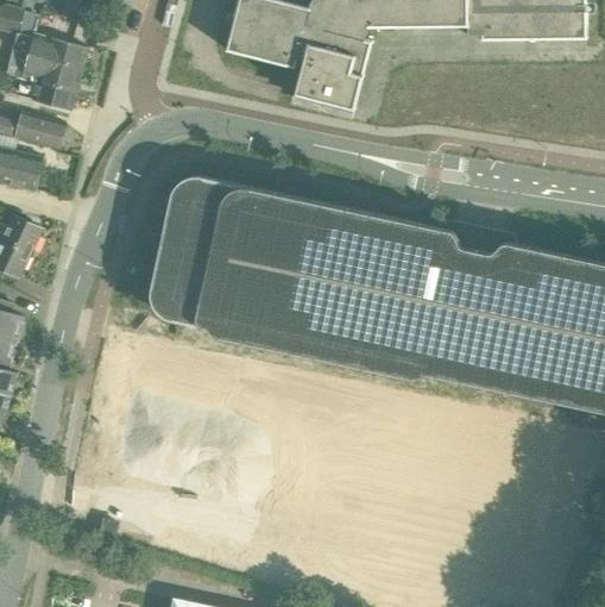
[(82,0),(62,0),(58,13),(77,18),(82,0)]
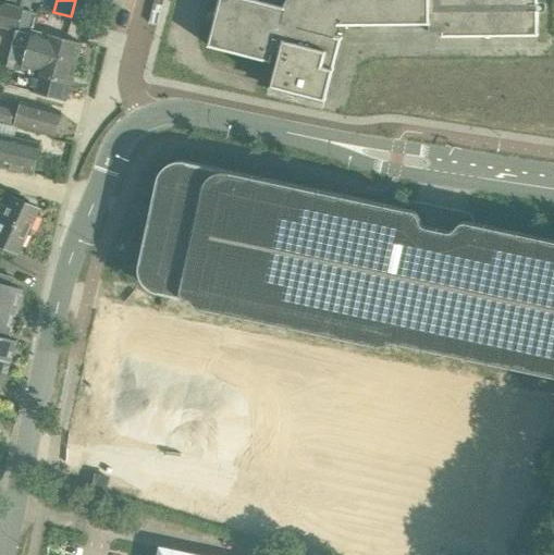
[(465,38),(536,37),(534,0),(282,0),(284,1),(282,8),(281,8),(253,0),(218,0),(206,47),(207,48),(222,51),(269,63),(272,54),(277,56),(268,88),(269,89),(323,102),(340,38),(333,36),(335,26),(336,26),(427,25),(426,26),(427,34),(439,34),(439,38),(465,38)]
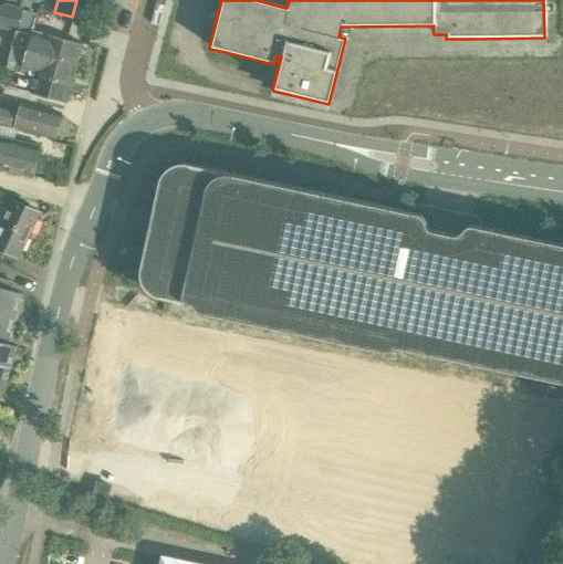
[(0,28),(13,32),(14,32),(20,10),(2,6),(0,7),(0,28)]
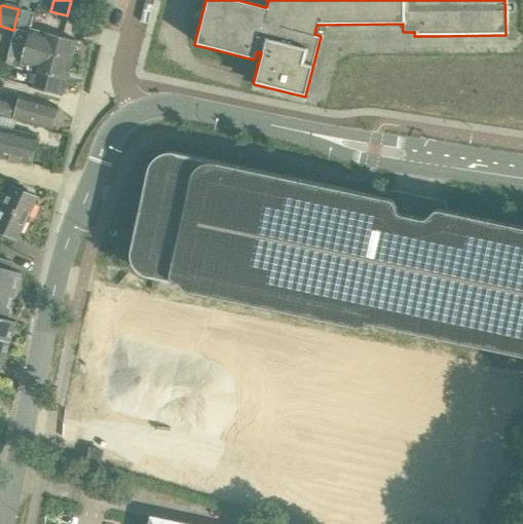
[(41,36),(28,33),(33,13),(19,9),(13,30),(9,44),(70,62),(75,43),(41,34),(41,36)]
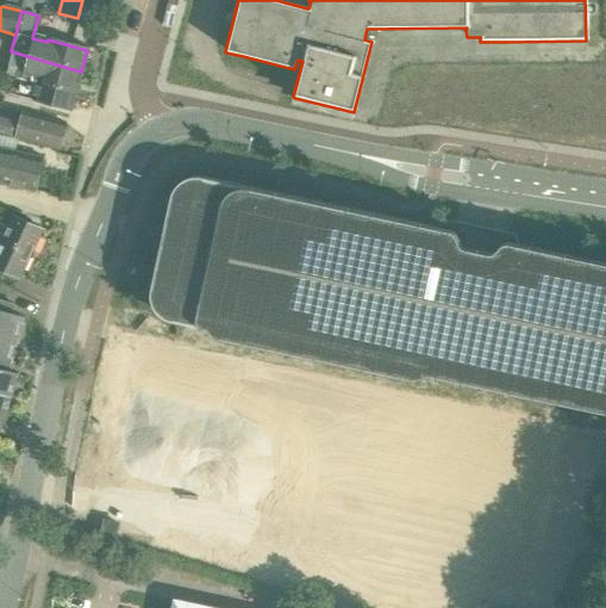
[(75,94),(81,72),(11,51),(6,67),(18,70),(39,76),(37,85),(75,94)]
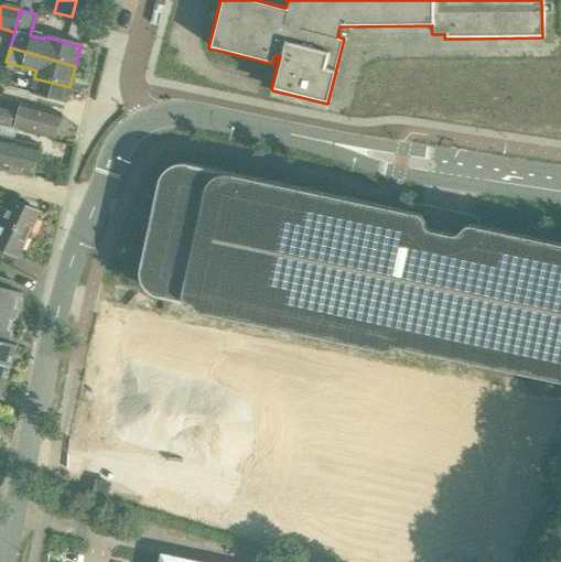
[(64,104),(69,87),(34,78),(36,71),(17,65),(14,74),(19,75),(15,85),(30,89),(29,94),(64,104)]
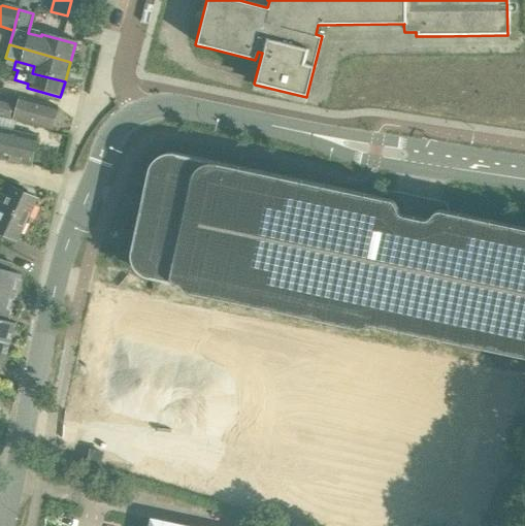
[(0,117),(50,130),(56,108),(20,99),(18,106),(0,101),(0,117)]
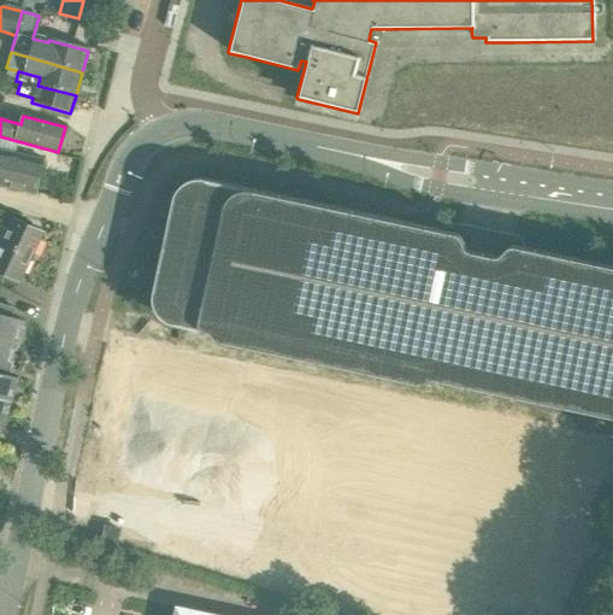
[(0,187),(35,194),(42,160),(0,151),(0,187)]
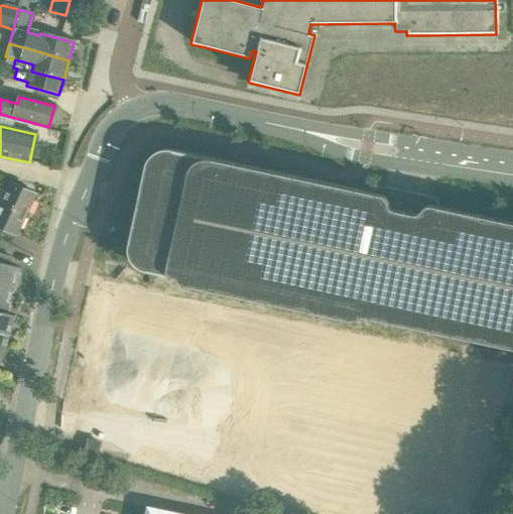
[(126,248),(126,250),(126,252),(126,254),(126,256),(127,258),(128,260),(129,261),(130,263),(131,264),(132,266),(133,267),(135,268),(136,269),(138,270),(140,271),(142,272),(144,272),(170,278),(171,278),(172,279),(173,279),(174,280),(175,281),(176,282),(176,283),(177,284),(178,285),(179,285),(180,286),(181,286),(182,287),(183,287),(184,287),(345,322),(347,322),(348,323),(349,323),(350,323),(351,322),(352,322),(353,320),(354,320),(355,319),(356,319),(357,319),(357,318),(358,318),(359,318),(360,318),(361,318),(362,318),(363,318),(512,351),(512,224),(435,208),(430,207),(429,207),(428,207),(427,207),(426,207),(425,207),(424,207),(423,208),(422,208),(421,209),(418,212),(417,213),(416,214),(416,215),(415,215),(414,215),(413,215),(413,216),(412,216),(411,216),(411,215),(410,215),(401,213),(392,211),(391,211),(390,211),(390,210),(389,210),(388,209),(387,208),(387,207),(387,206),(386,206),(386,205),(386,204),(386,203),(386,202),(385,202),(385,201),(384,200),(384,199),(383,199),(382,198),(382,197),(381,197),(380,196),(379,196),(364,193),(179,153),(168,150),(166,150),(164,150),(162,150),(161,150),(159,151),(157,151),(155,152),(153,153),(152,154),(150,155),(149,156),(148,158),(146,159),(145,161),(145,163),(144,164),(143,166),(143,168),(127,245),(126,246),(126,248)]
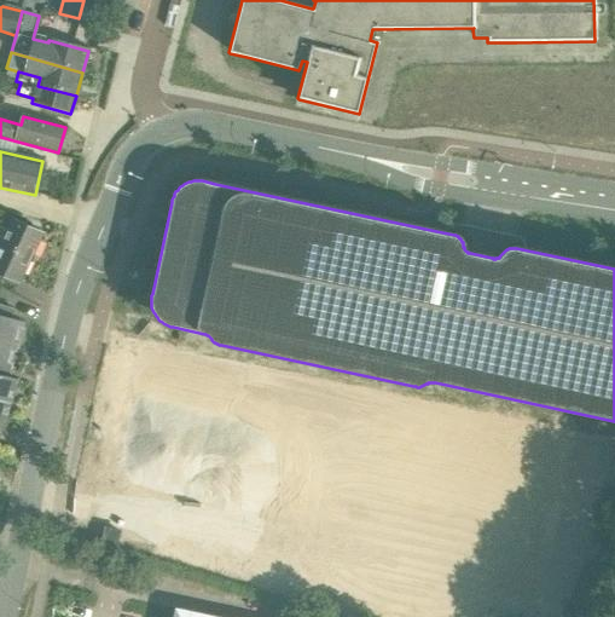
[(0,251),(27,263),(41,234),(12,219),(7,231),(0,228),(0,251)]
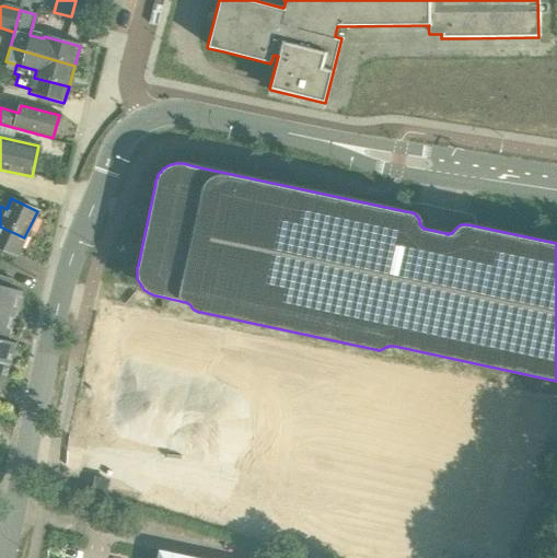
[(0,248),(15,256),(24,237),(0,227),(0,248)]
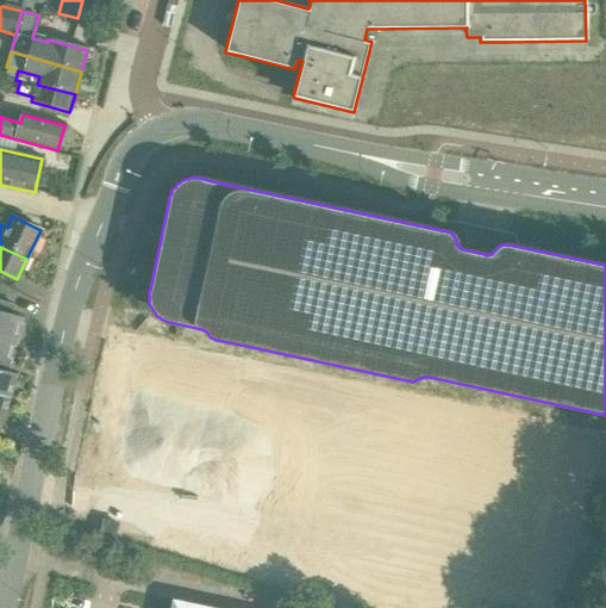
[(0,364),(6,366),(20,320),(7,316),(11,304),(0,301),(0,364)]
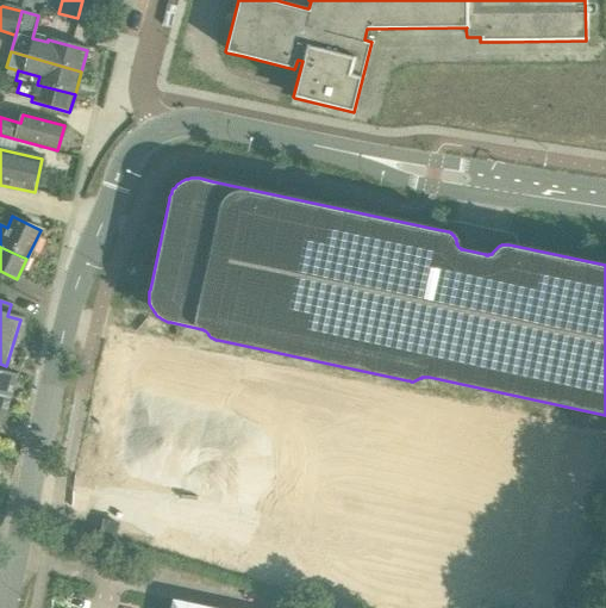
[(0,396),(8,399),(17,376),(0,370),(0,396)]
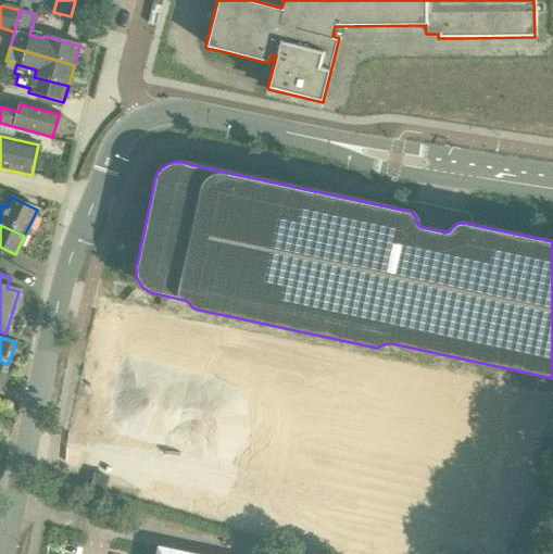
[(102,493),(104,478),(93,476),(92,481),(90,490),(102,493)]
